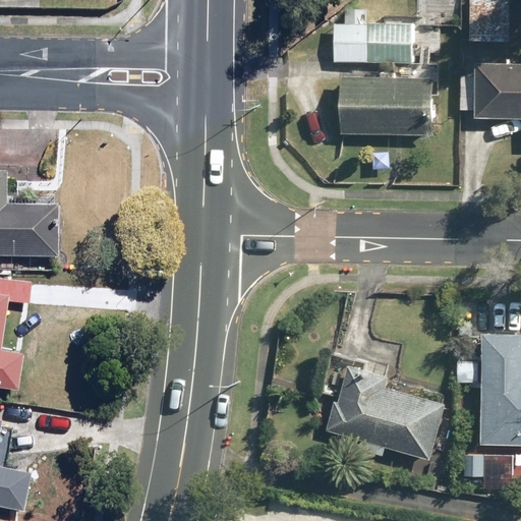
[(509,42),(511,0),(470,0),(469,40),(509,42)]
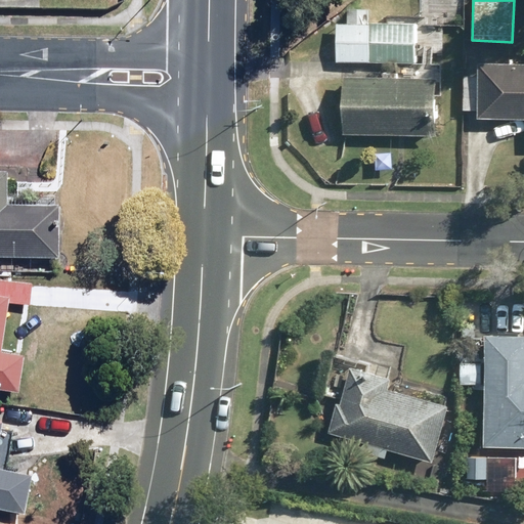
[(416,62),(416,25),(370,24),(370,26),(369,61),(416,62)]
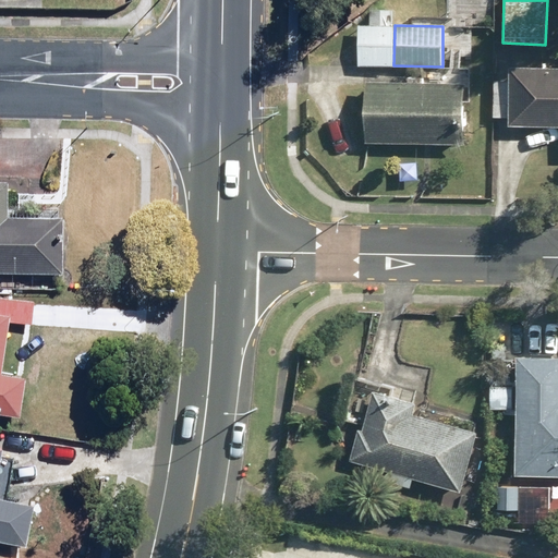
[(395,27),(359,26),(359,67),(393,67),(393,65),(395,27)]
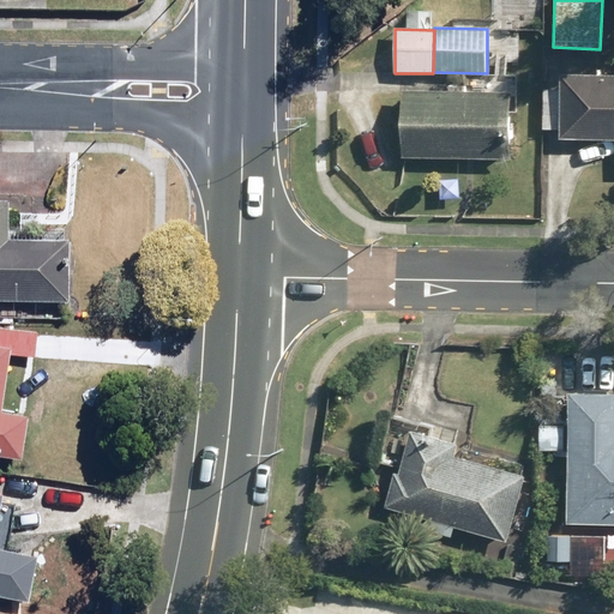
[(613,76),(564,76),(563,88),(545,86),(545,128),(563,128),(563,139),(613,139),(613,76)]
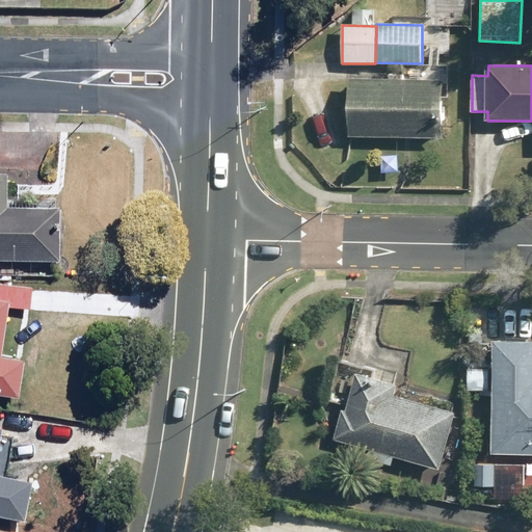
[(444,138),(444,80),(349,80),(349,138),(444,138)]
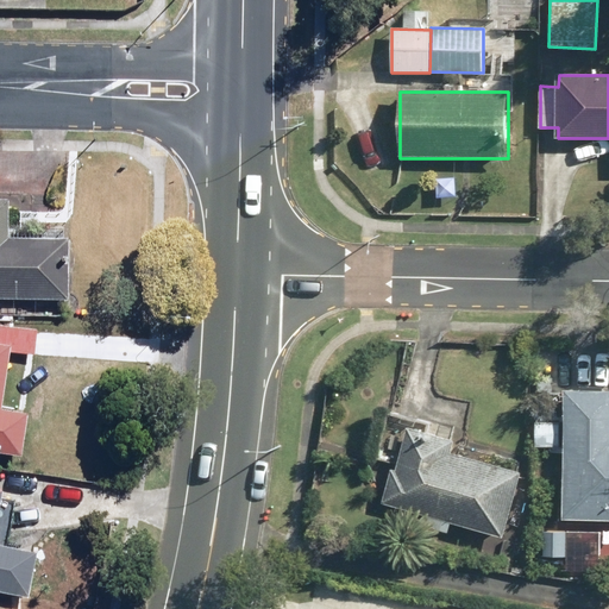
[(0,301),(67,305),(69,244),(8,242),(10,207),(0,206),(0,301)]
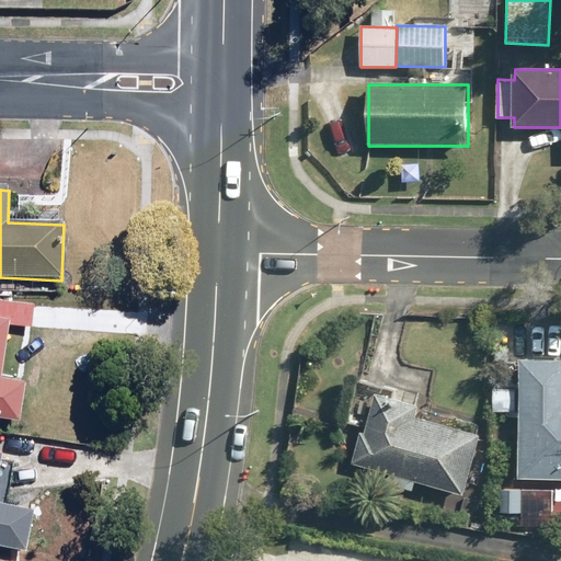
[(0,418),(21,421),(25,384),(1,380),(9,327),(30,330),(33,309),(0,305),(0,418)]
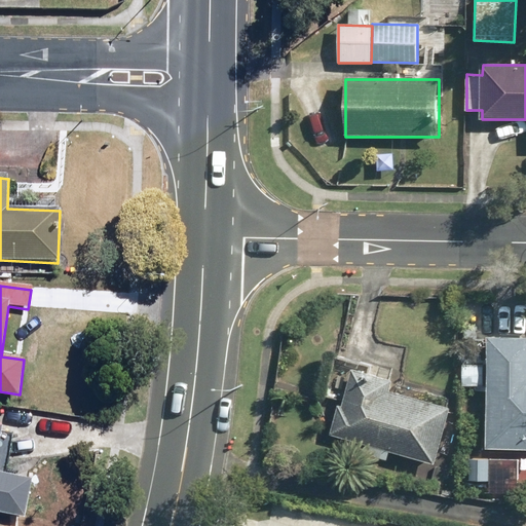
[(525,337),(489,337),(485,446),(525,447),(525,337)]
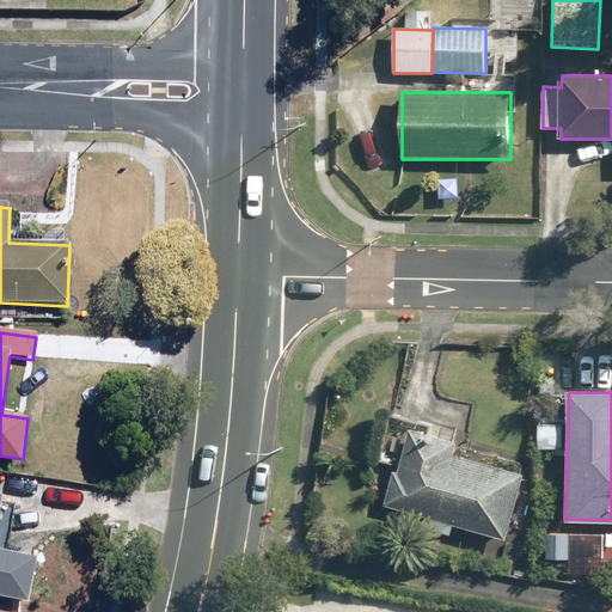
[(561,450),(563,423),(537,422),(536,447),(561,450)]
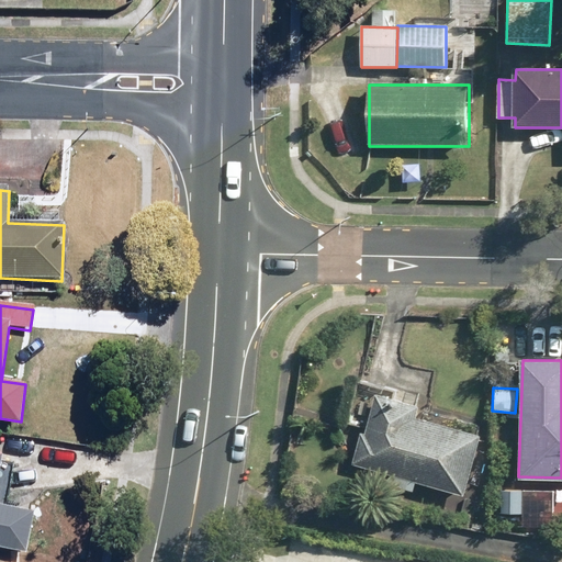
[(367,431),(362,430),(349,474),(413,493),(417,479),(464,492),(481,434),(414,414),(417,400),(379,389),(367,431)]
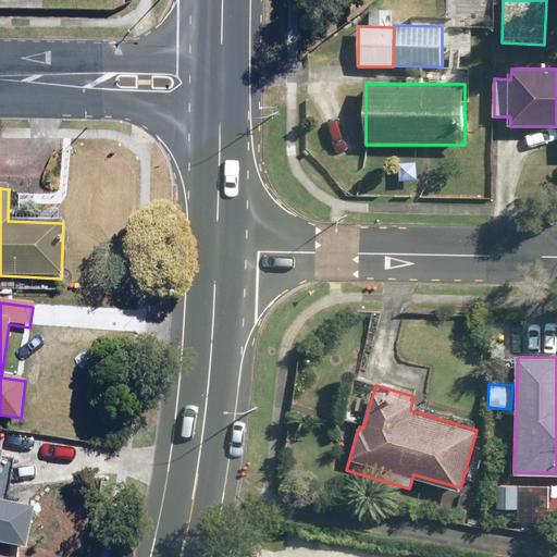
[(0,545),(27,552),(35,511),(0,504),(0,456),(1,452),(0,450),(0,545)]
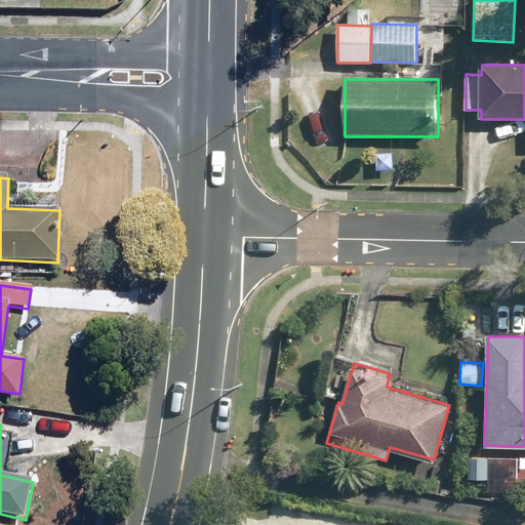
[(489,479),(491,457),(466,455),(465,477),(489,479)]
